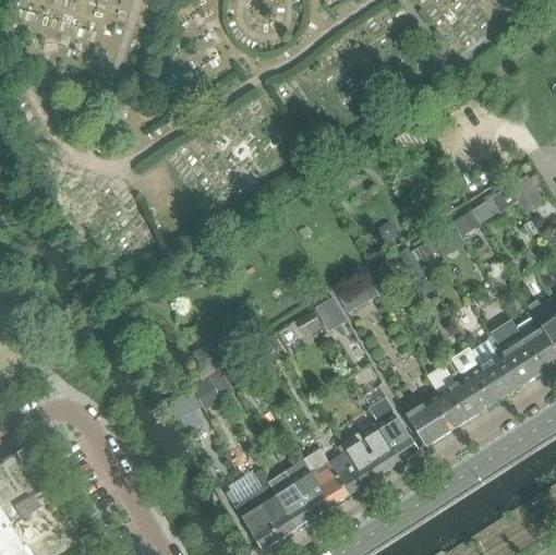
[(542,201),(526,175),(507,186),(516,201),(523,213),(542,201)]
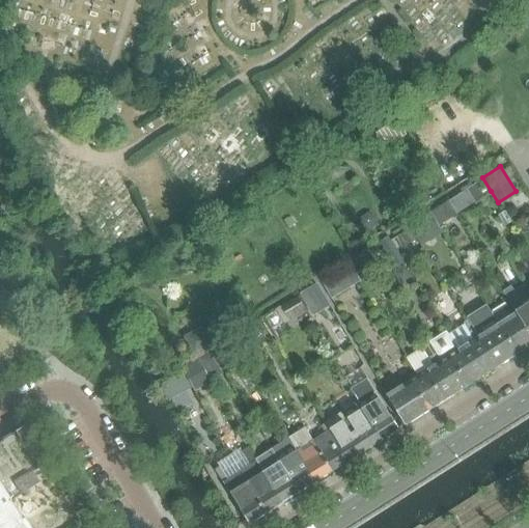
[(491,191),(482,177),(466,188),(473,200),(475,202),(478,200),(478,198),(491,191)]
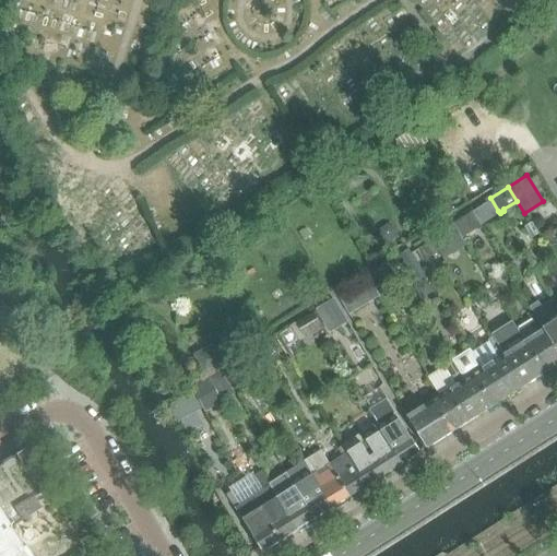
[(498,211),(490,198),(472,210),(480,224),(498,211)]
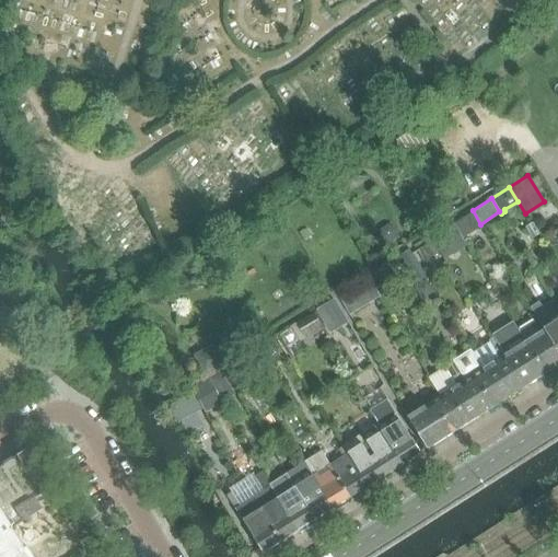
[(480,224),(473,210),(469,206),(451,219),(453,222),(460,234),(462,238),(476,228),(477,230),(481,227),(480,224)]
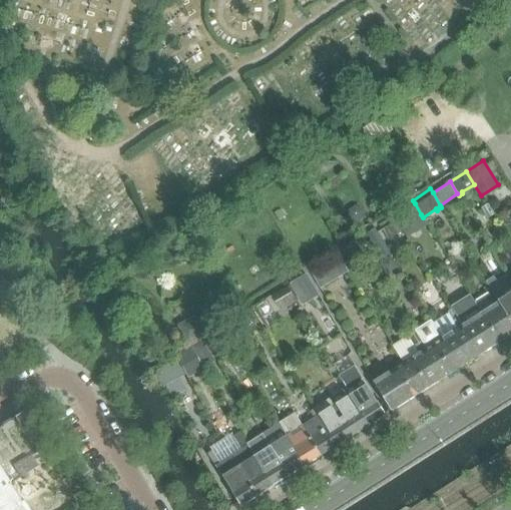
[(401,229),(394,219),(380,229),(386,238),(401,229)]
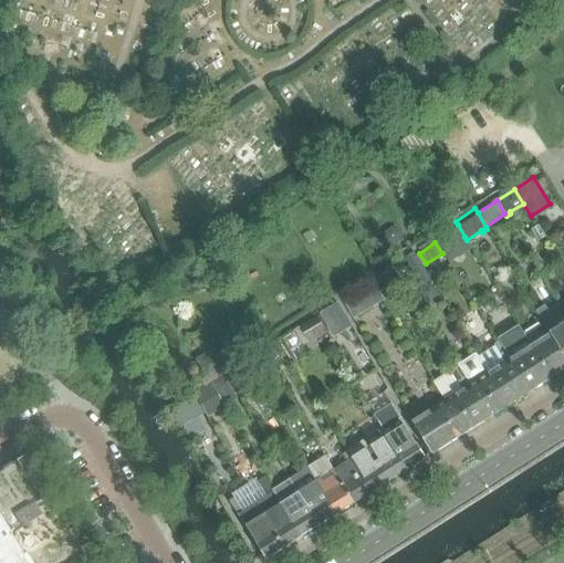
[(409,290),(394,266),(378,275),(394,300),(409,290)]
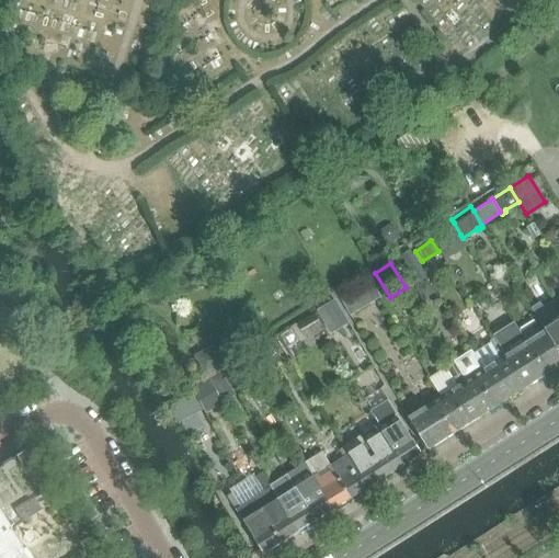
[(349,314),(379,295),(371,280),(340,298),(349,314)]
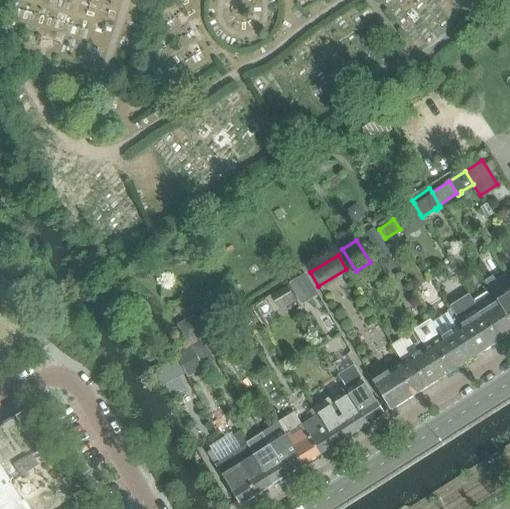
[(285,284),(295,299),(298,306),(302,303),(300,298),(314,290),(305,276),(304,273),(290,281),(285,284)]
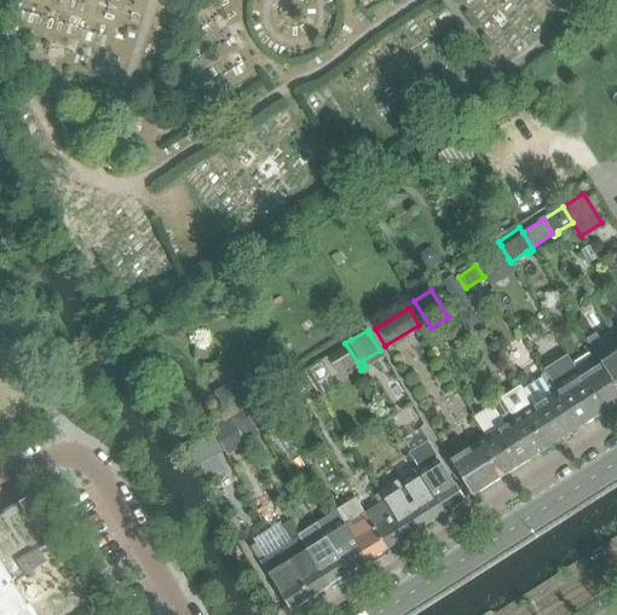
[(616,352),(611,357),(595,332),(587,337),(594,349),(593,349),(616,388),(616,352)]
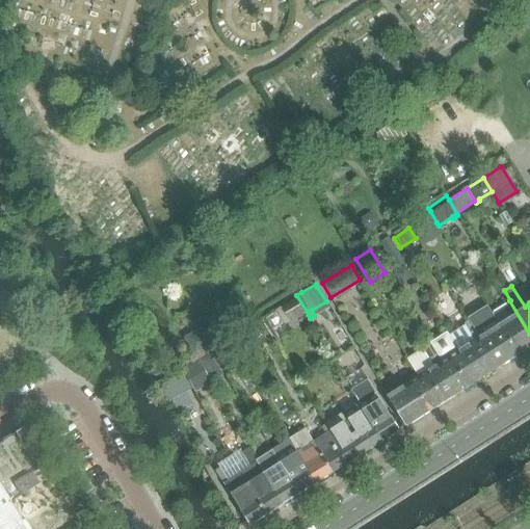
[(307,311),(296,295),(280,306),(281,307),(277,309),(284,318),(287,316),(290,321),(307,311)]
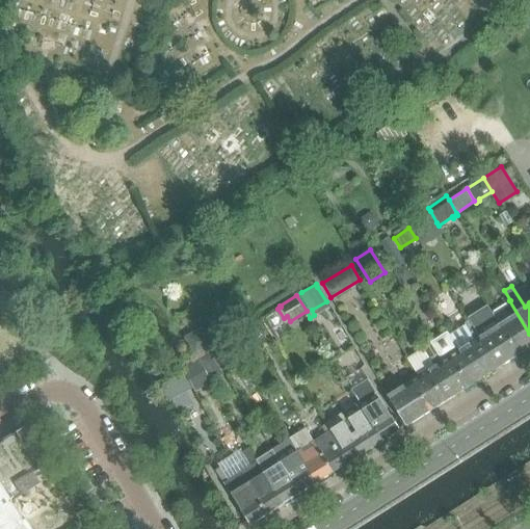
[(529,345),(529,334),(509,300),(492,312),(518,353),(529,345)]
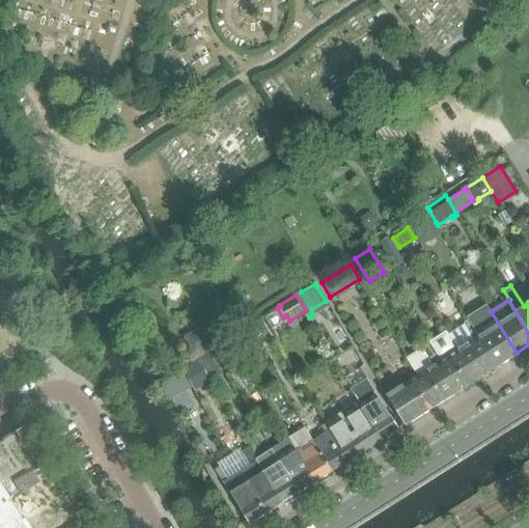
[(517,353),(491,311),(486,305),(467,317),(467,318),(497,365),(517,353)]
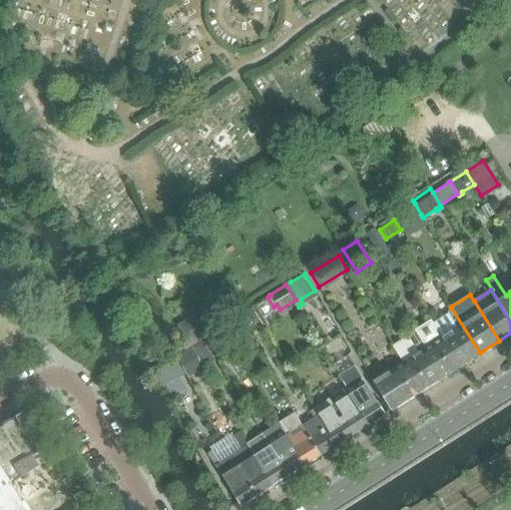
[(265,299),(254,306),(267,326),(279,319),(265,299)]
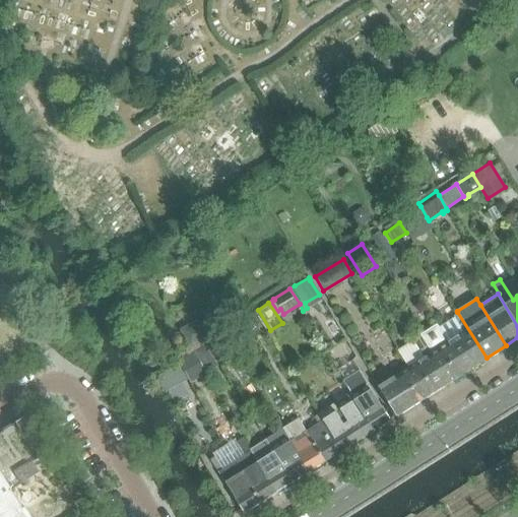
[(466,371),(487,358),(457,312),(452,315),(461,332),(447,341),(466,371)]
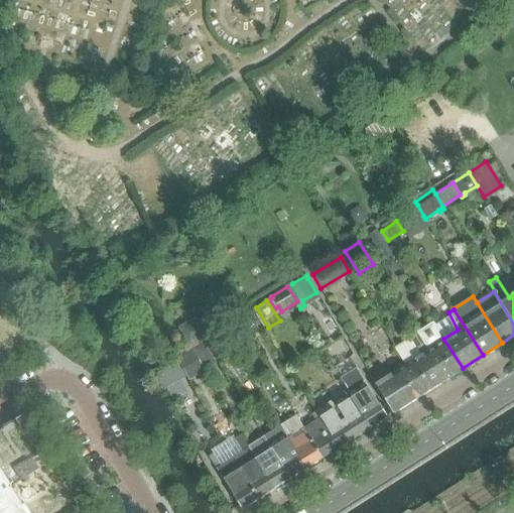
[(249,310),(239,316),(246,329),(256,323),(249,310)]
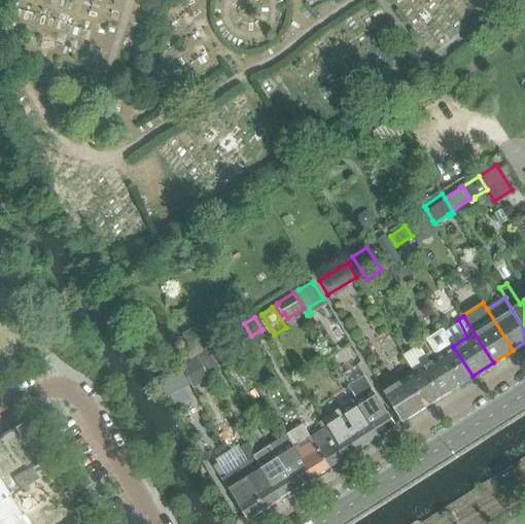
[(206,339),(196,322),(179,333),(189,349),(206,339)]
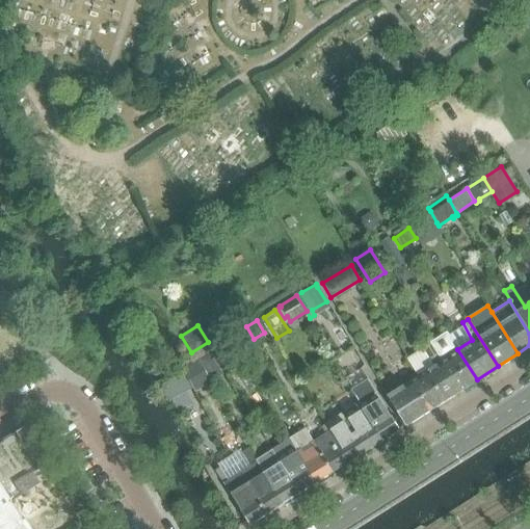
[(243,328),(229,337),(238,351),(252,343),(243,328)]
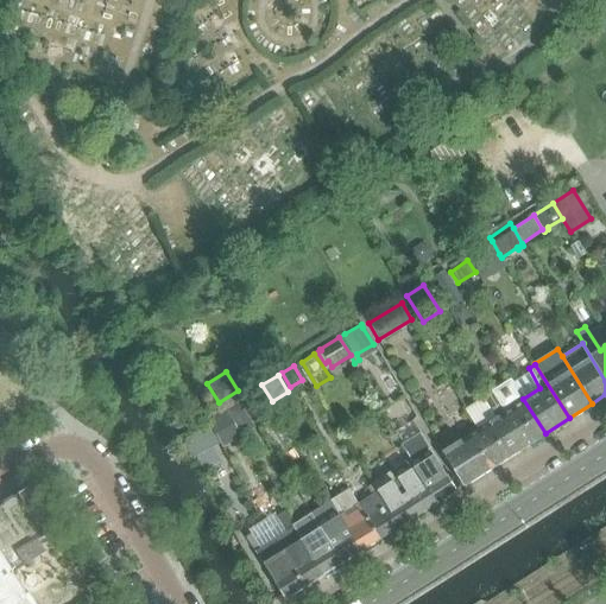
[(545,433),(523,399),(510,377),(491,389),(492,390),(490,392),(523,447),(545,433)]
